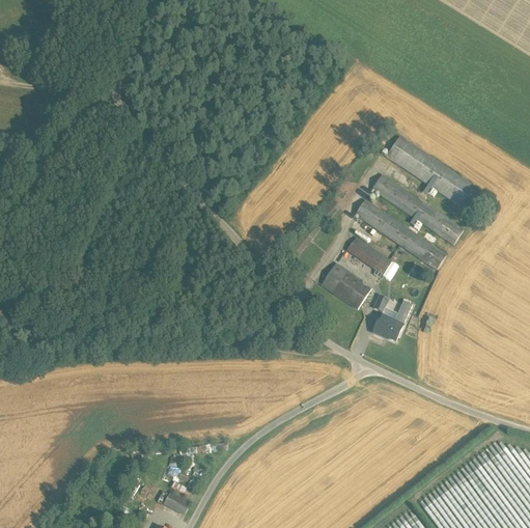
[(469,213),(483,191),(399,134),(385,156),(469,213)]
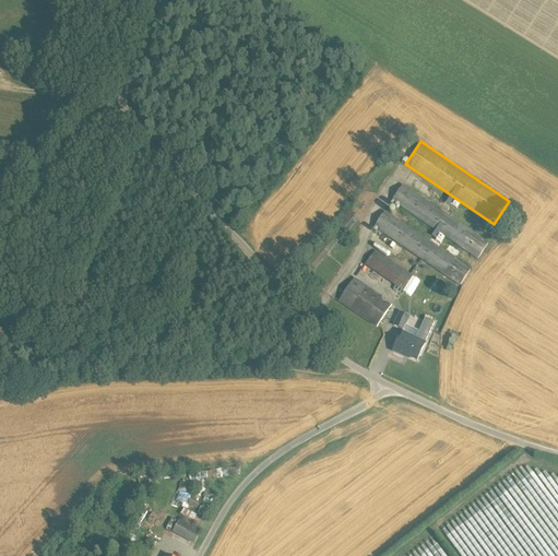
[(476,257),(487,240),(402,182),(391,199),(476,257)]
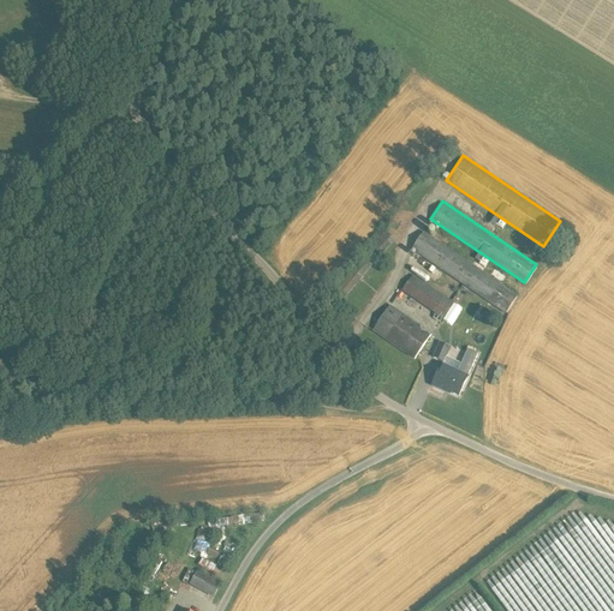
[(504,311),(517,292),(424,229),(411,249),(504,311)]
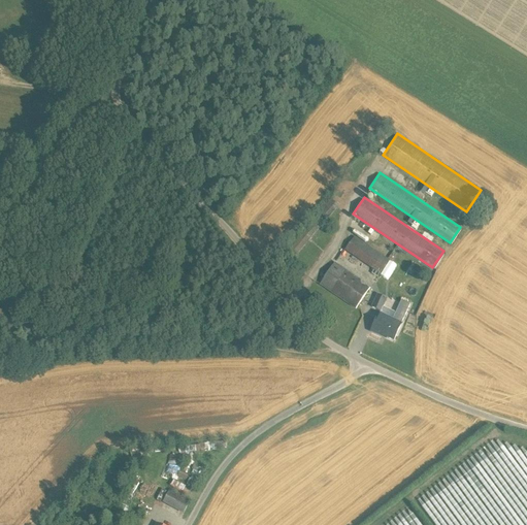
[(388,257),(354,234),(344,248),(379,271),(388,257)]
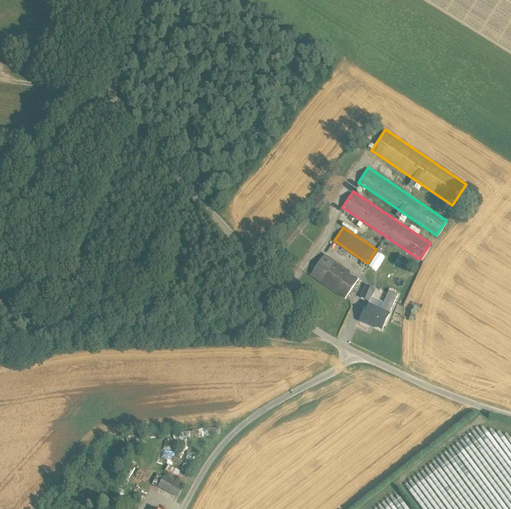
[(359,275),(324,252),(309,273),(344,297),(359,275)]
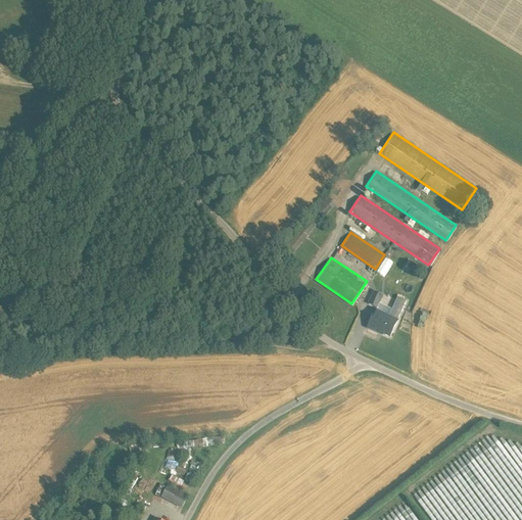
[(376,306),(382,292),(373,289),(367,302),(376,306)]
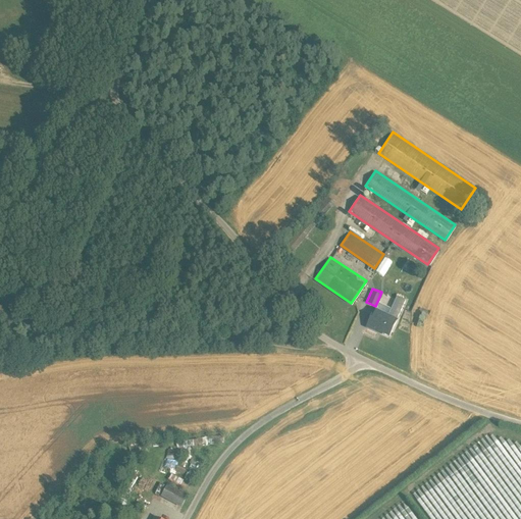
[(396,317),(404,298),(396,294),(387,314),(373,308),(365,325),(376,330),(377,328),(388,334),(396,317)]
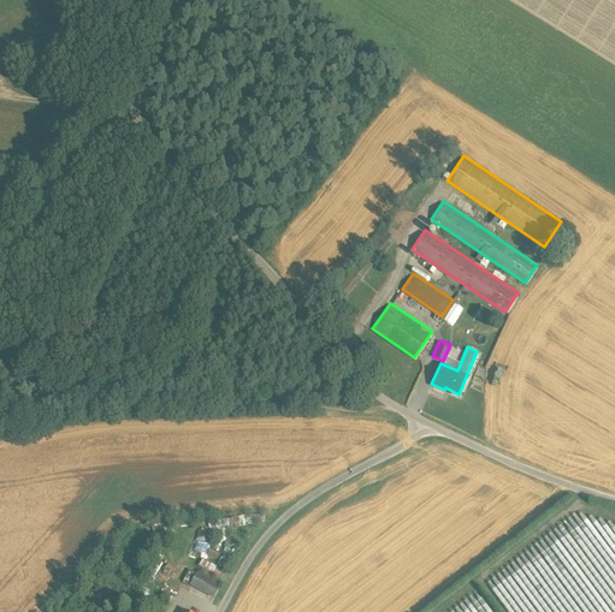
[(213,516),(214,526),(252,521),(250,512),(213,516)]
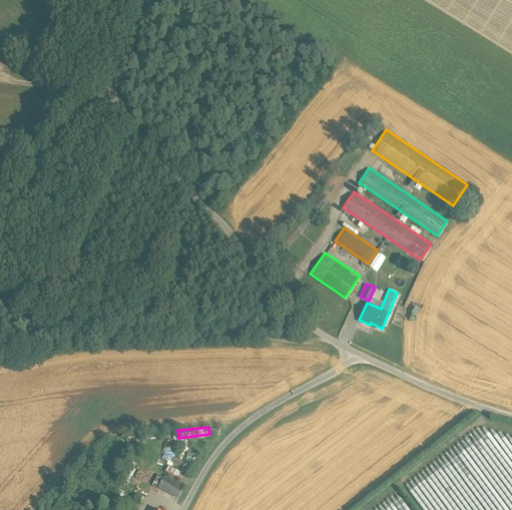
[(167,478),(162,485),(175,494),(180,486),(167,478)]
